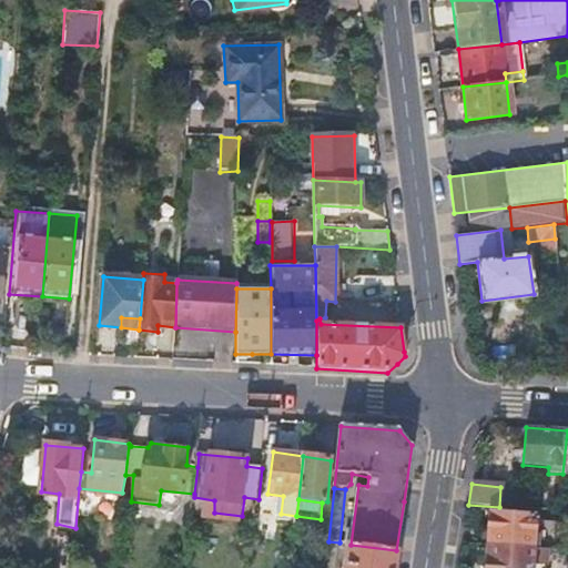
[(486,514),(484,546),(530,550),(533,517),(486,514)]
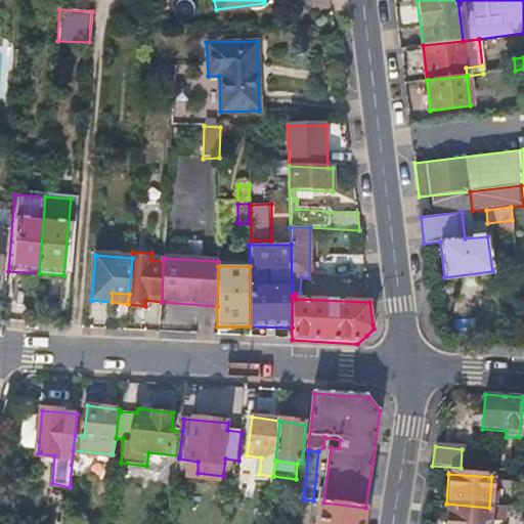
[(362,523),(365,508),(323,503),(313,500),(303,499),(300,523),(310,523),(312,509),(319,509),(316,523),(362,523)]
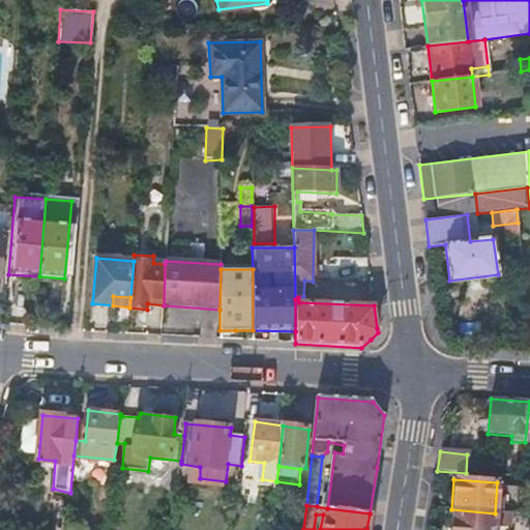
[(493,529),(495,513),(451,509),(449,529),(493,529)]
